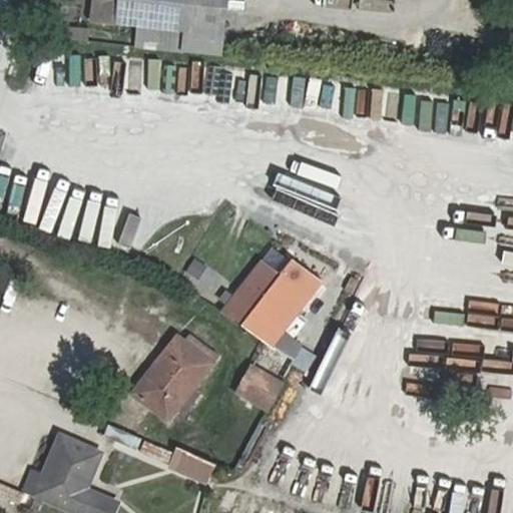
[(220,0),(119,0),(117,26),(217,36),(220,0)]
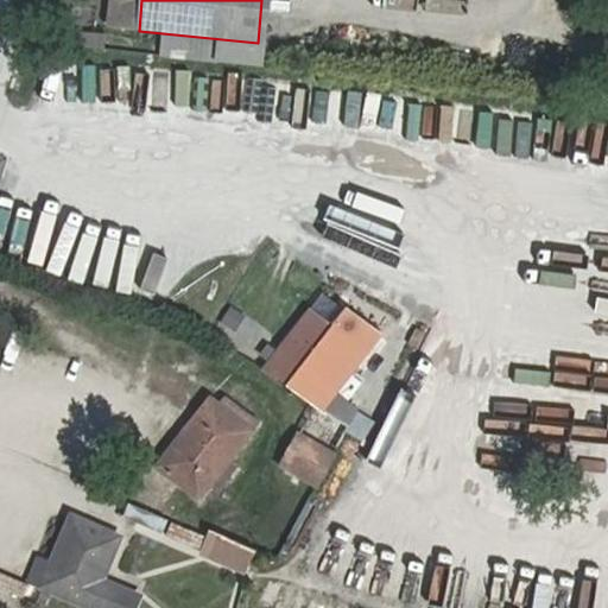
[(75,77),(154,82),(157,64),(76,58),(75,77)]
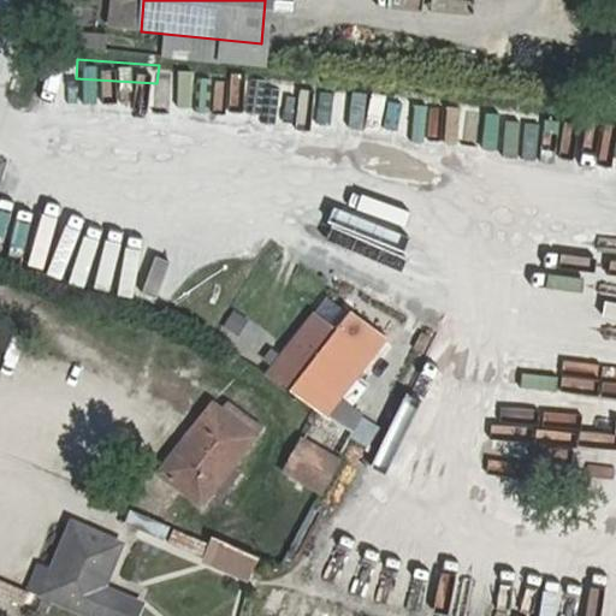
[(609,235),(582,237),(585,268),(611,266),(609,235)]
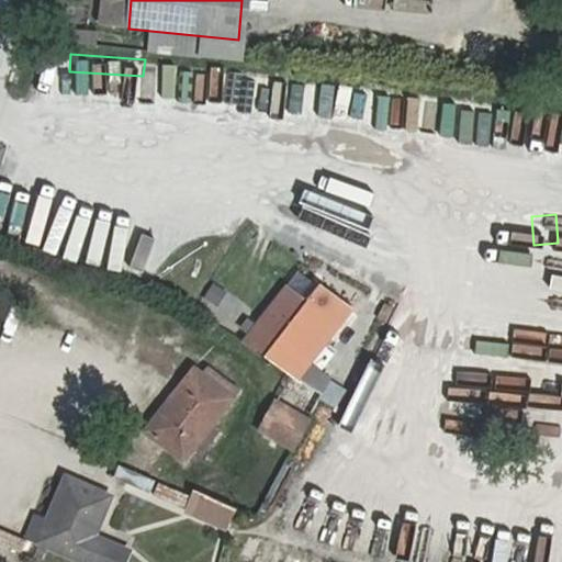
[(247,340),(267,358),(306,303),(287,287),(247,340)]
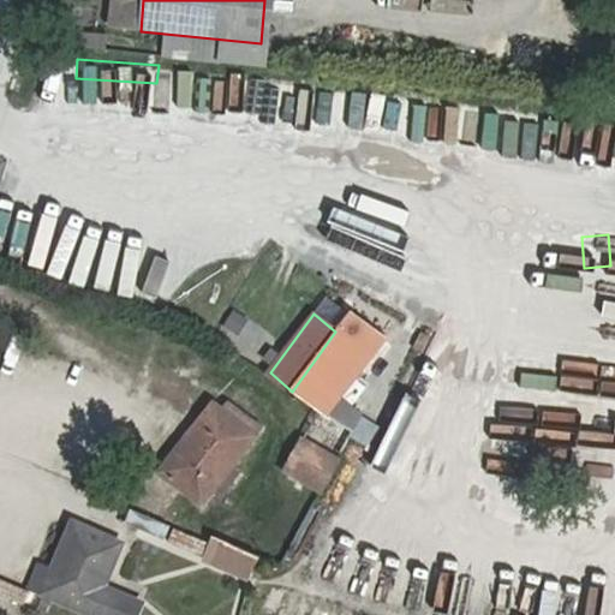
[(614,406),(602,402),(574,482),(614,496),(614,406)]
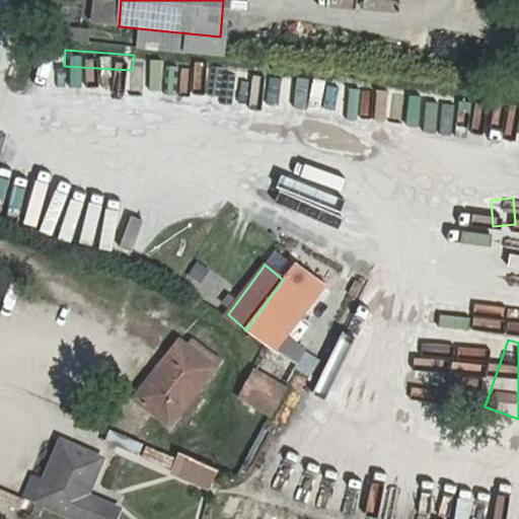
[(179,344),(137,400),(168,426),(176,416),(183,422),(200,401),(193,394),(219,362),(192,341),(187,348),(179,344)]
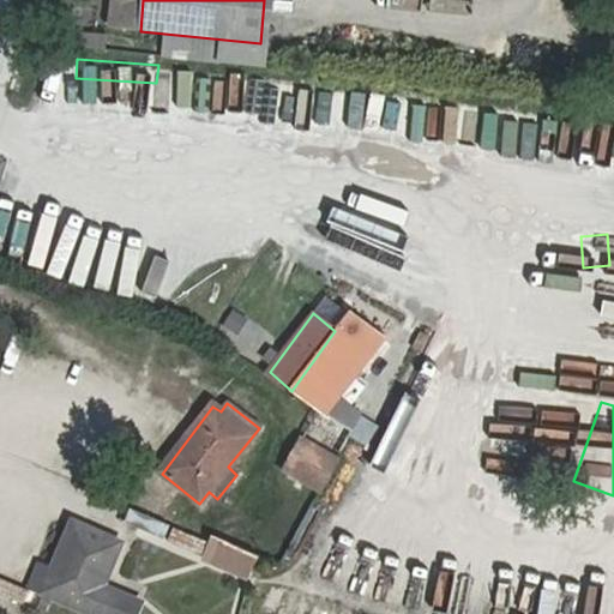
[(389,431),(374,462),(402,474),(415,441),(389,431)]
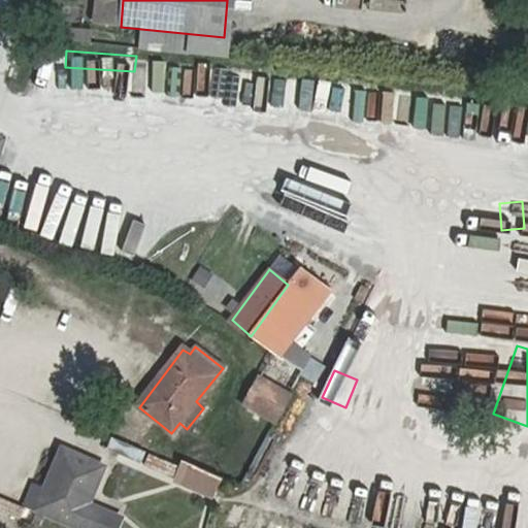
[(253,377),(236,400),(270,424),(285,399),(253,377)]
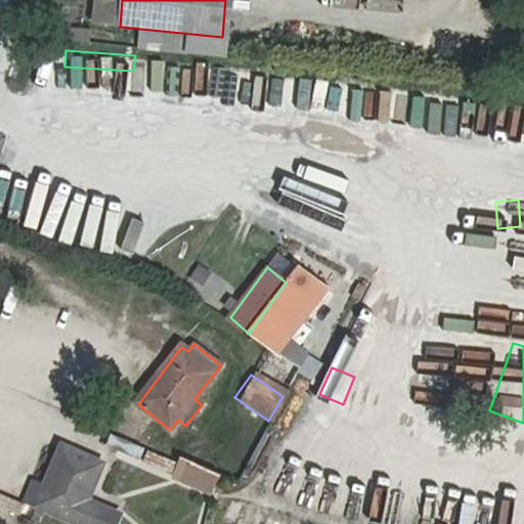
[(58,443),(28,503),(71,523),(106,523),(113,514),(81,497),(97,463),(58,443)]
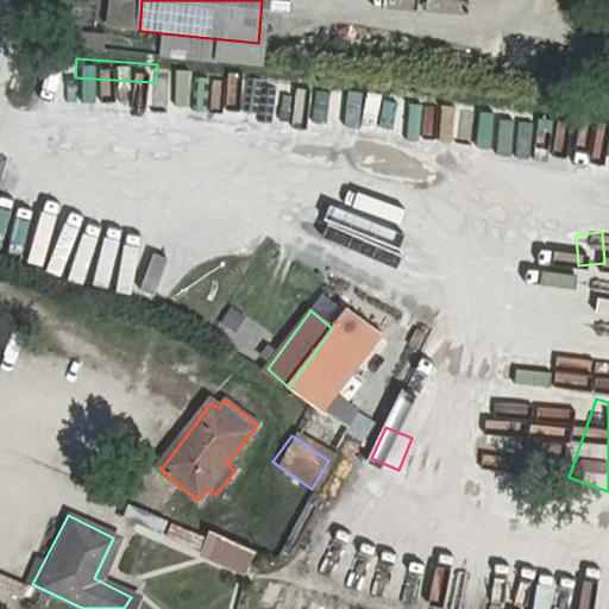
[(195,544),(200,527),(165,519),(161,537),(195,544)]
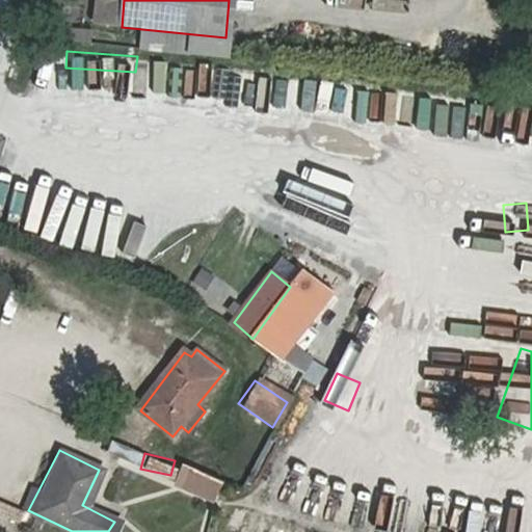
[(180,461),(169,483),(212,504),(222,482),(180,461)]
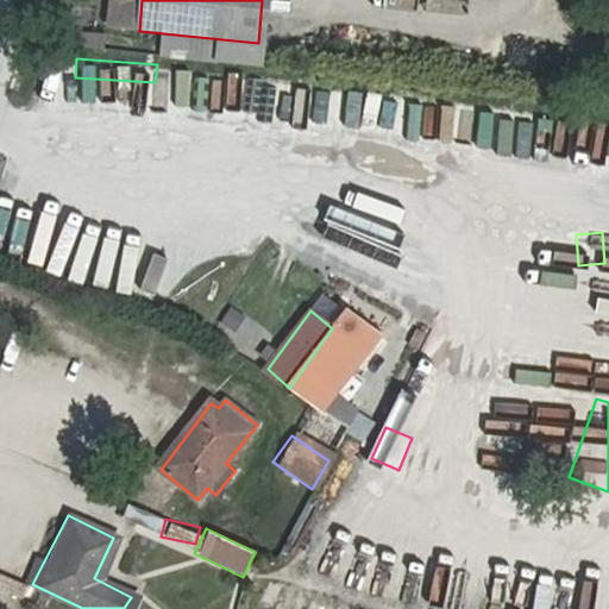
[(608,608),(608,589),(528,564),(513,608),(608,608)]
